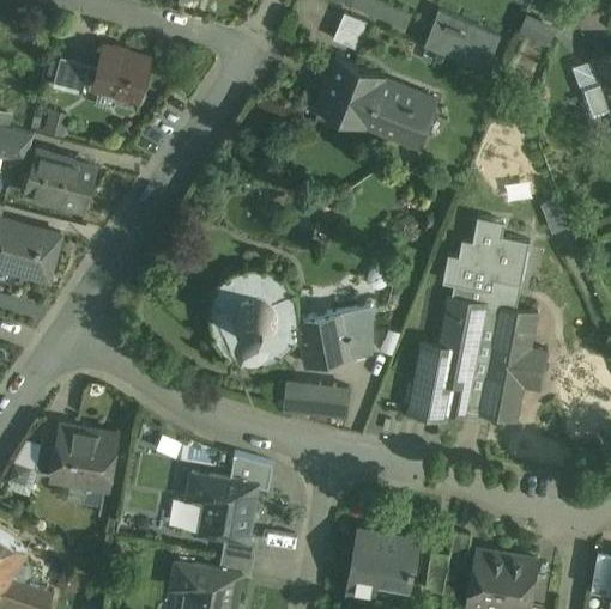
[(587,2),(582,0),(546,0),(540,13),(576,29),(587,2)]
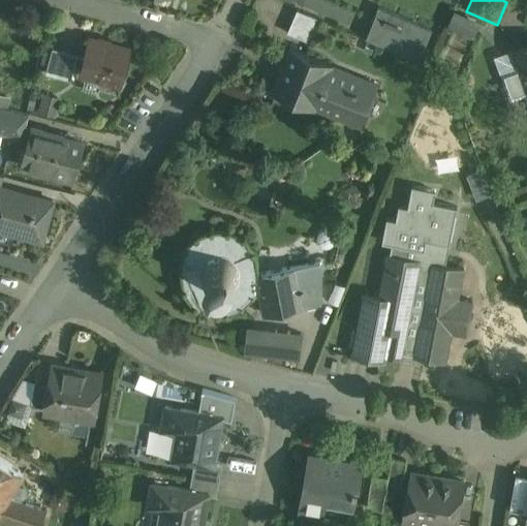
[(430,32),(377,9),(365,40),(417,62),(430,32)]
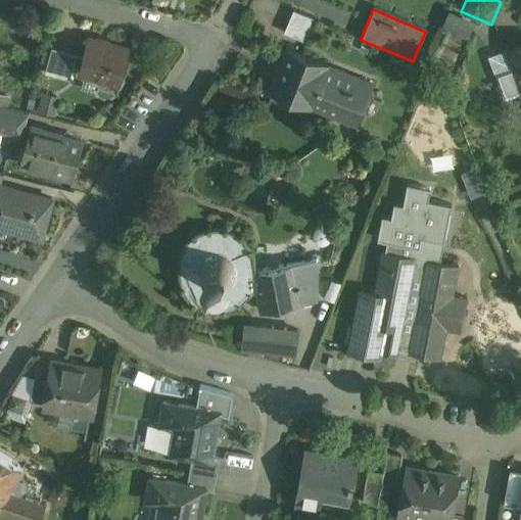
[(294,11),(285,34),(303,42),(313,19),(294,11)]
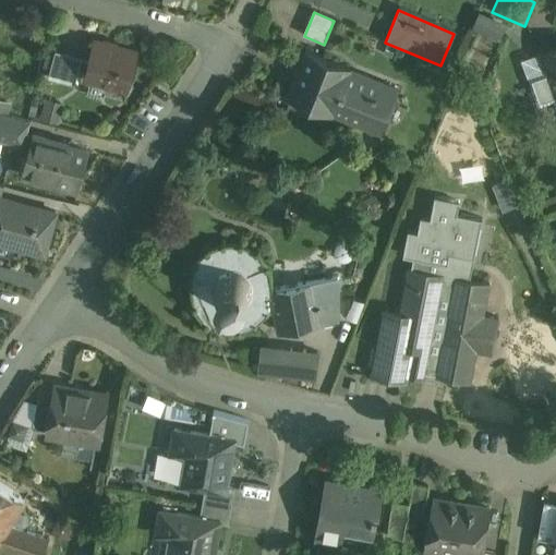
[(497,45),(506,24),(484,14),(475,36),(497,45)]
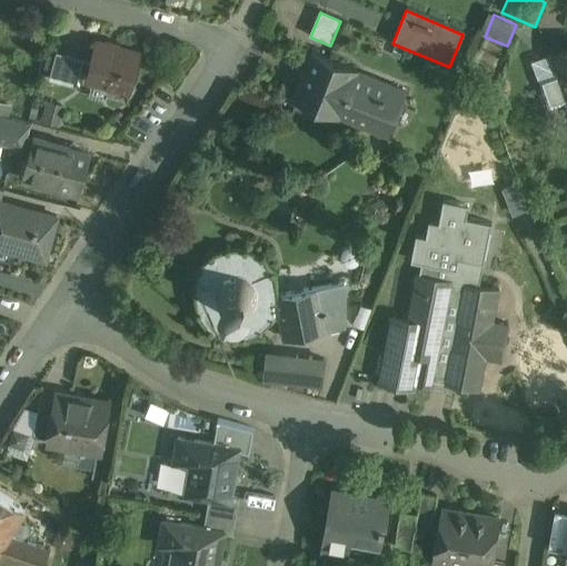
[(137,56),(95,45),(85,82),(127,95),(137,56)]
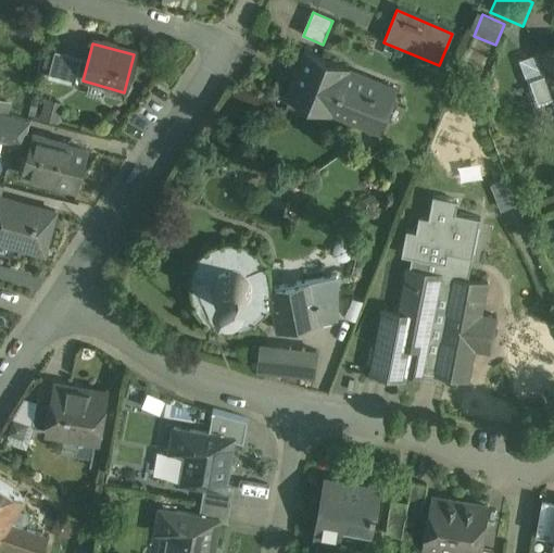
[(553,51),(537,58),(542,73),(553,102),(553,104),(553,51)]
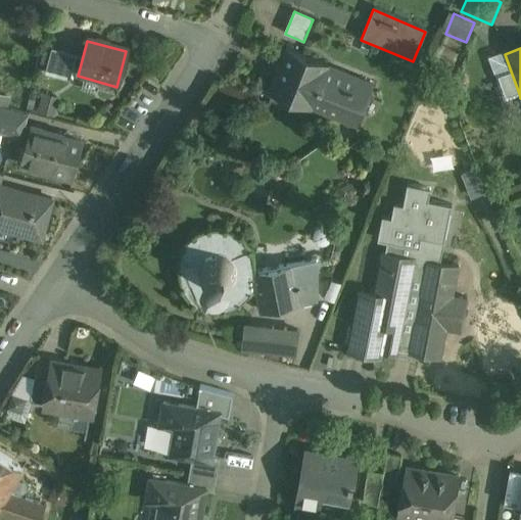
[(76,56),(50,50),(43,76),(68,82),(76,56)]
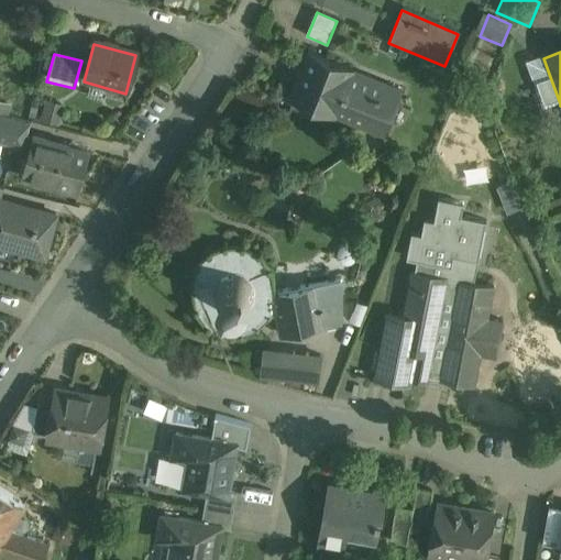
[(400,92),(351,73),(351,72),(307,54),(288,100),(332,118),(333,117),(383,136),(400,92)]
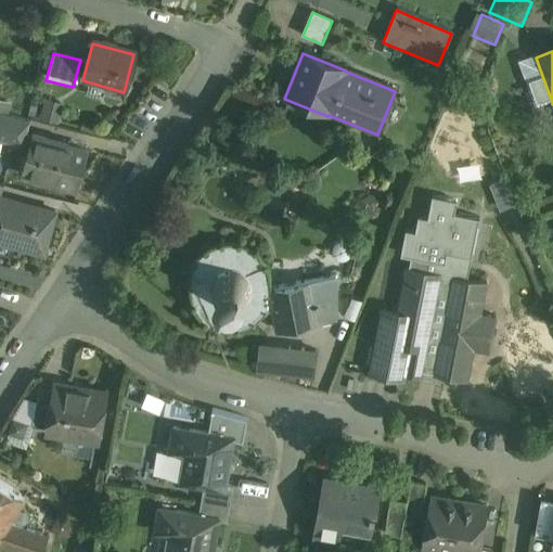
[(552,102),(541,73),(523,80),(534,108),(552,102)]
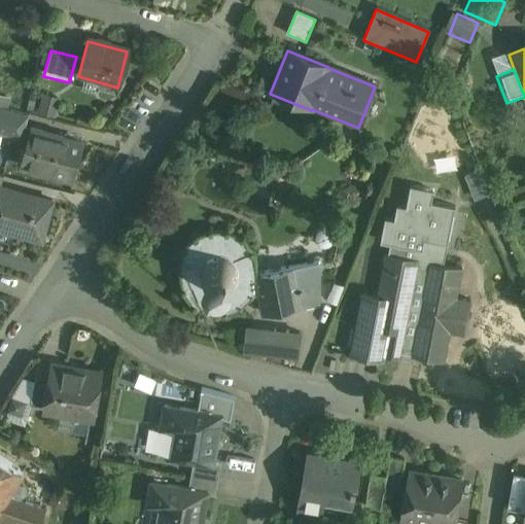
[(29,114),(0,106),(0,133),(23,138),(29,114)]
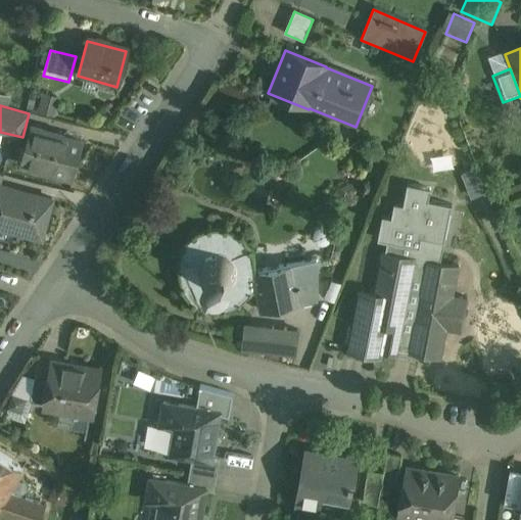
[(62,137),(30,129),(19,166),(72,179),(81,145),(61,139),(62,137)]
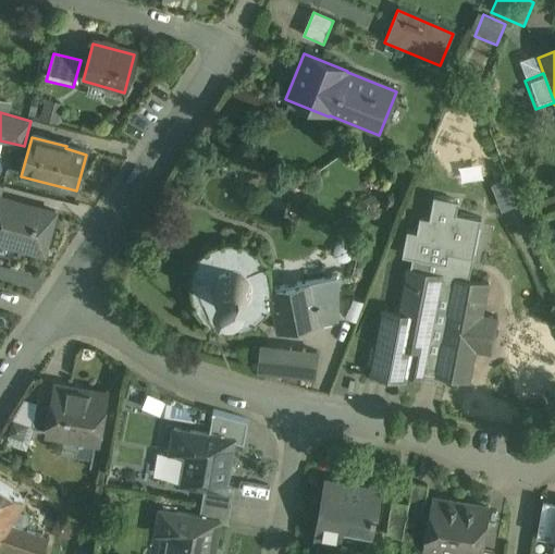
[(503,212),(517,206),(507,181),(492,186),(503,212)]
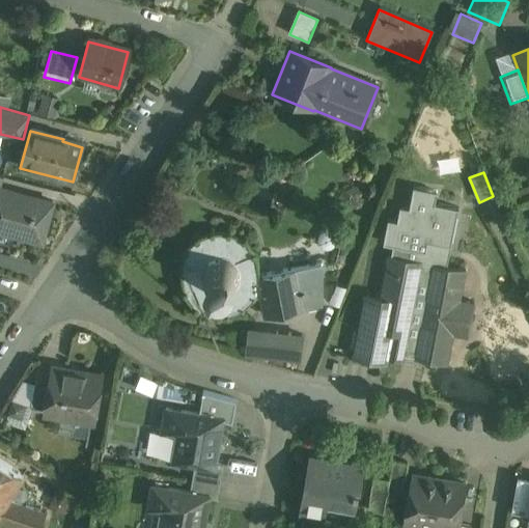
[(0,226),(14,230),(11,237),(40,244),(51,204),(0,190),(0,226)]
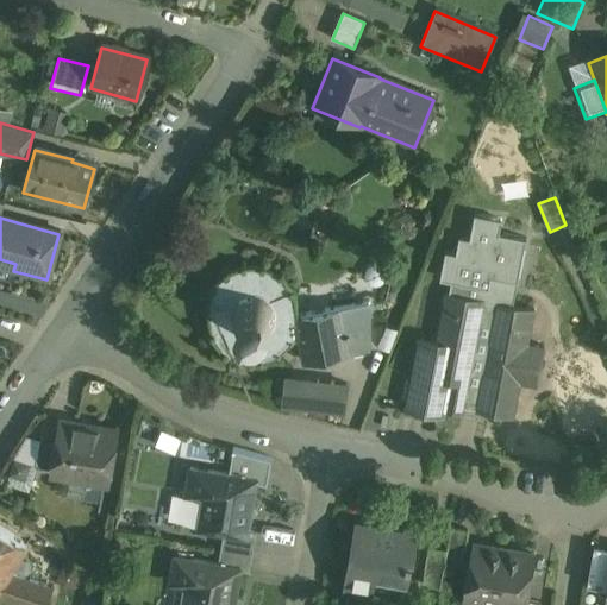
[(236,303),(231,312),(208,312),(213,338),(235,329),(241,335),(249,339),(257,339),(264,335),(270,329),(274,322),(276,322),(295,319),(304,364),(367,352),(367,302),(294,316),(291,298),(269,302),(262,296),(252,295),(243,297),(236,303)]
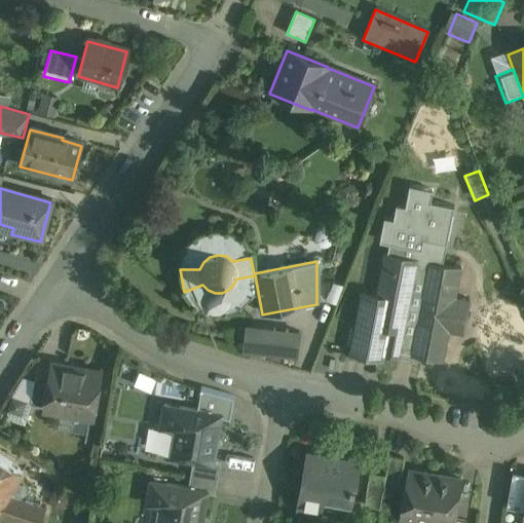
[(384,255),(376,297),(362,294),(360,301),(359,300),(347,357),(382,363),(383,357),(398,360),(400,353),(409,355),(408,357),(441,363),(447,333),(461,335),(469,302),(453,300),(459,269),(426,263),(424,271),(415,269),(417,261),(384,255)]
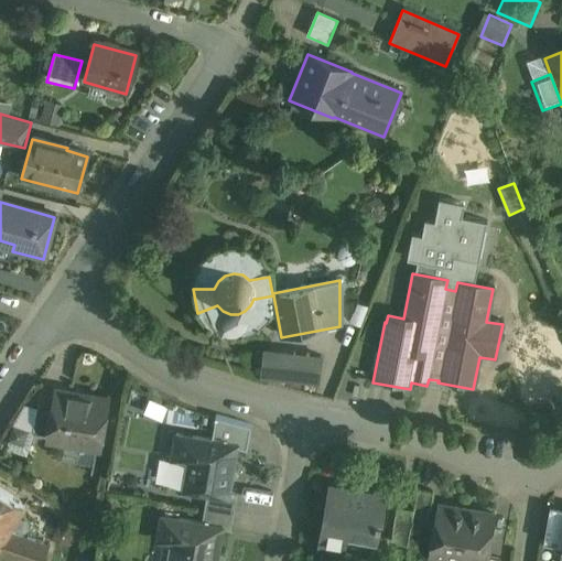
[(292,356),(290,364),(260,362),(259,379),(317,386),(321,359),(292,356)]
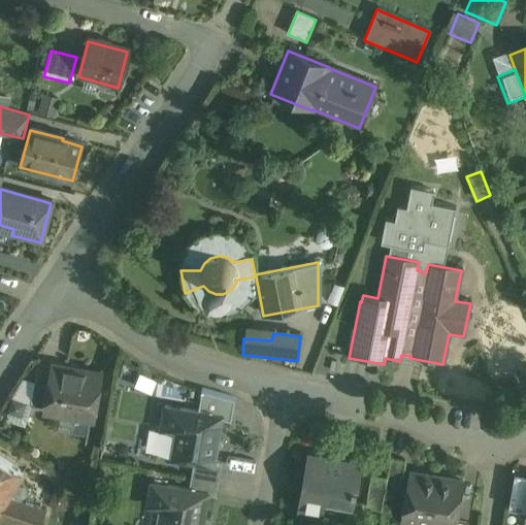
[(100,376),(51,367),(51,371),(44,408),(43,413),(92,421),(100,376)]
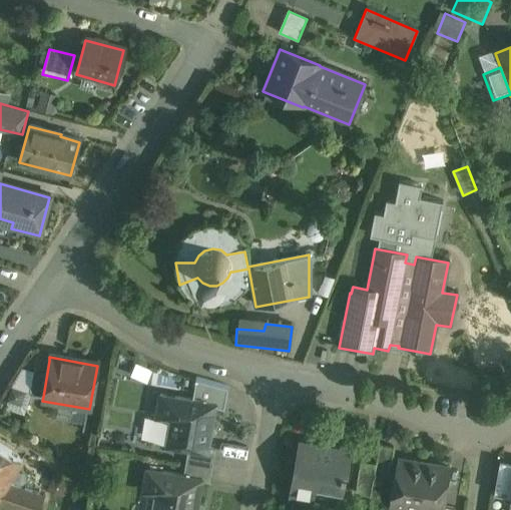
[(49,361),(35,359),(29,394),(43,397),(49,361)]
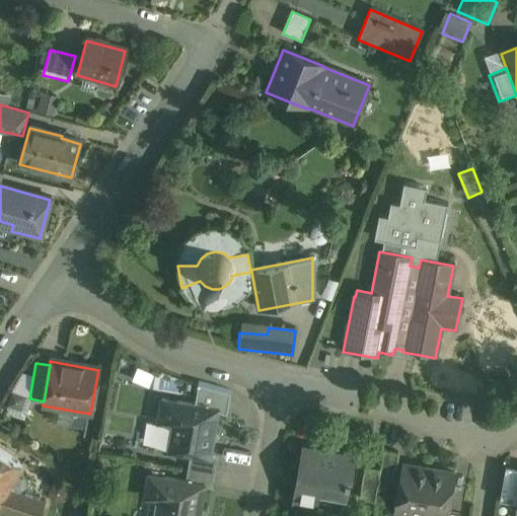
[(230,394),(197,385),(194,408),(216,412),(216,414),(226,416),(230,394)]
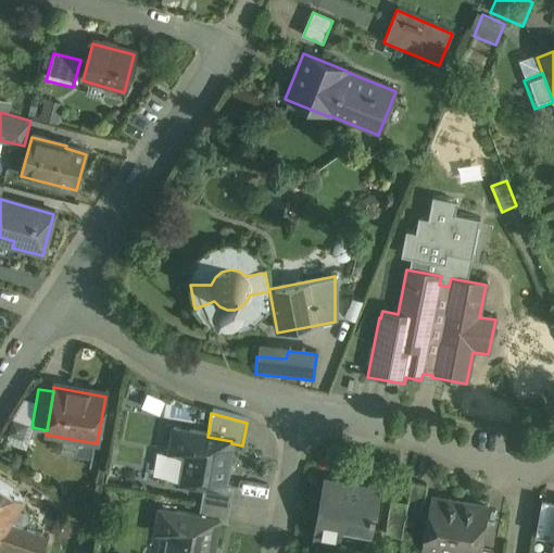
[(208,437),(173,430),(168,453),(173,454),(187,456),(183,482),(177,482),(177,484),(202,489),(223,492),(223,491),(223,490),(218,489),(223,468),(227,469),(231,443),(231,441),(208,437)]
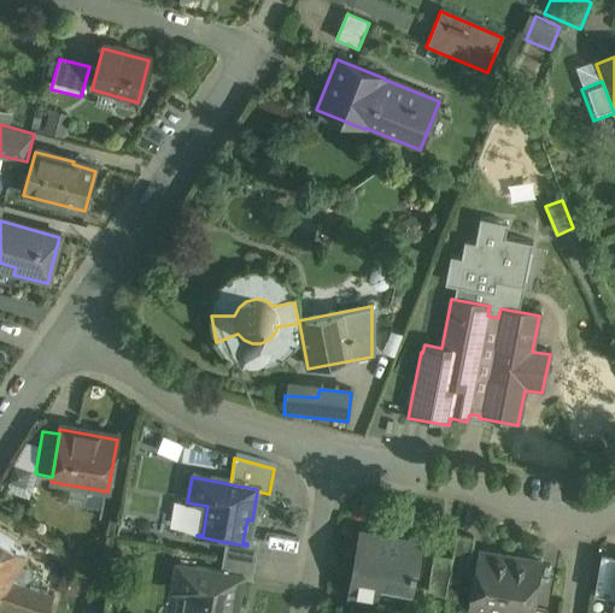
[(208,506),(192,504),(187,534),(197,535),(203,535),(208,506)]
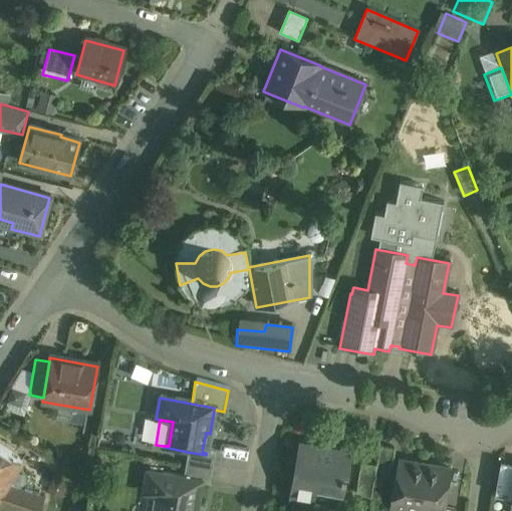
[(349,454),(299,445),(290,497),(311,501),(314,487),(339,492),(339,494),(341,494),(343,479),(345,480),(349,454)]
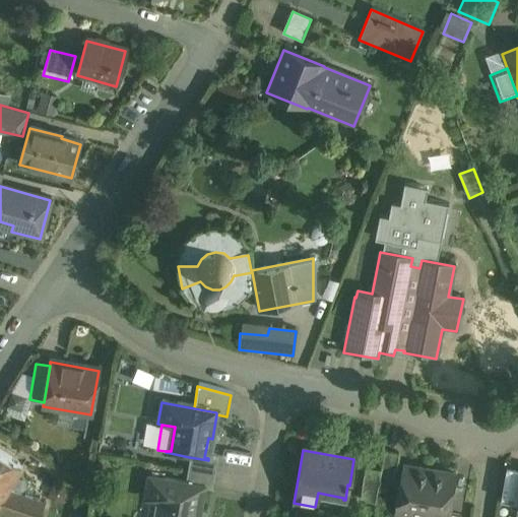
[(22,467),(0,453),(0,502),(8,491),(22,467)]
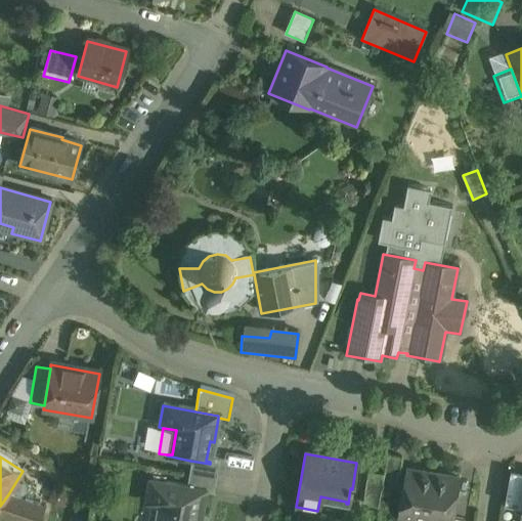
[(400,460),(386,458),(383,476),(381,485),(395,488),(400,460)]
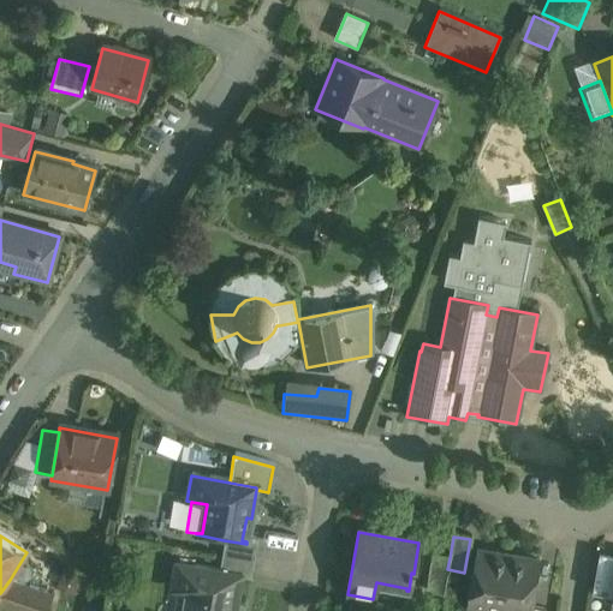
[(247,544),(224,540),(221,556),(251,562),(254,547),(255,547),(256,544),(247,543),(247,544)]
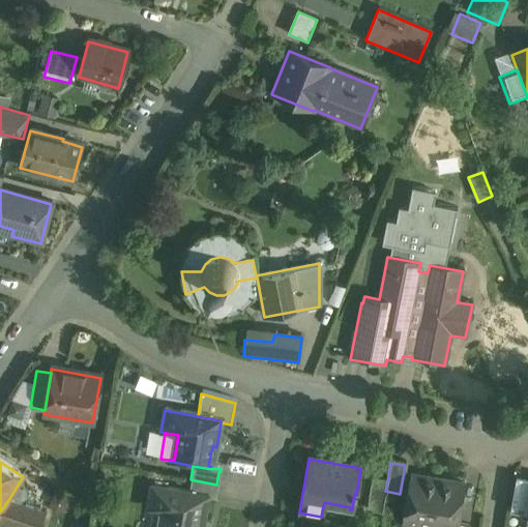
[(438,482),(411,477),(403,522),(424,526),(430,526),(438,482)]
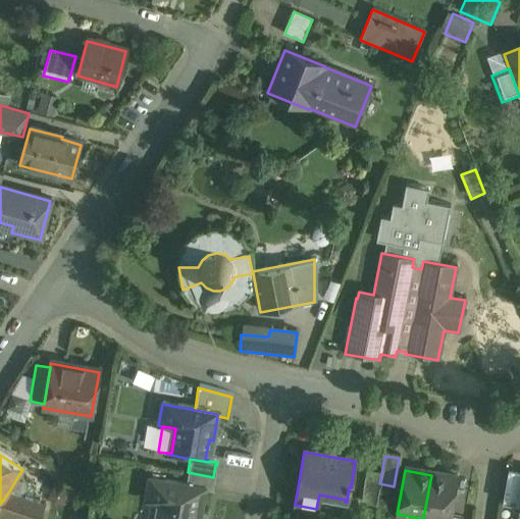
[(213,477),(188,472),(186,486),(204,489),(204,491),(212,492),(212,489),(211,489),(213,477)]
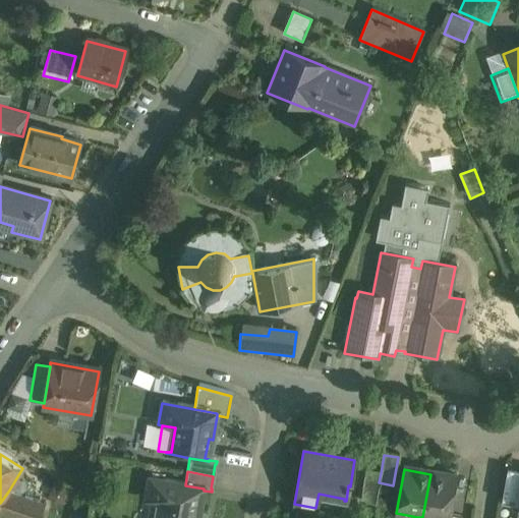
[(381,473),(365,471),(359,501),(376,504),(379,482),(381,473)]
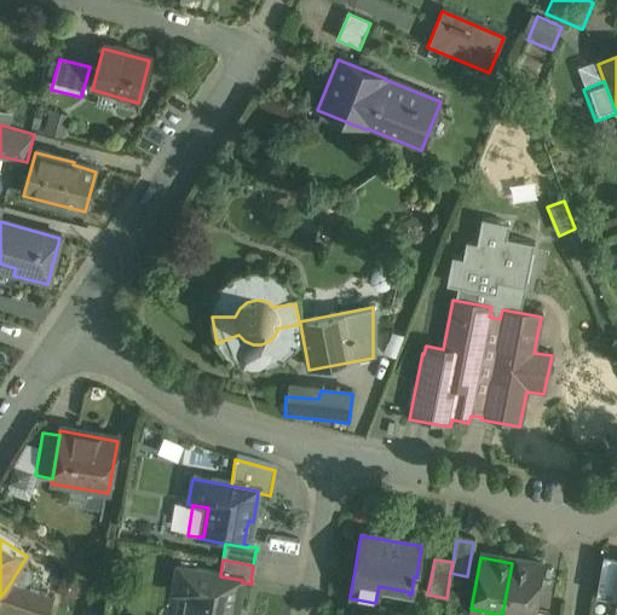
[(616,562),(603,560),(595,598),(616,602),(616,562)]
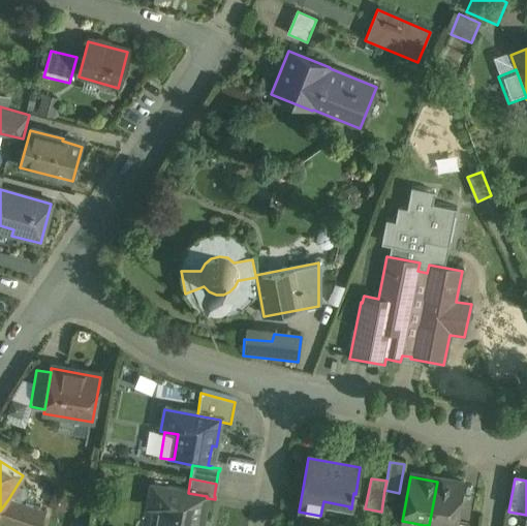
[(461,486),(437,482),(429,525),(455,525),(455,524),(461,486)]
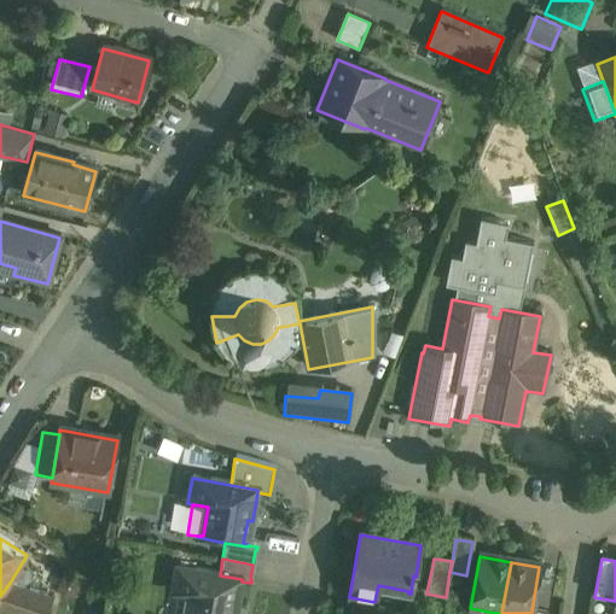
[(220,576),(176,568),(172,594),(192,597),(190,613),(230,613),(231,609),(237,610),(242,582),(242,579),(220,576)]
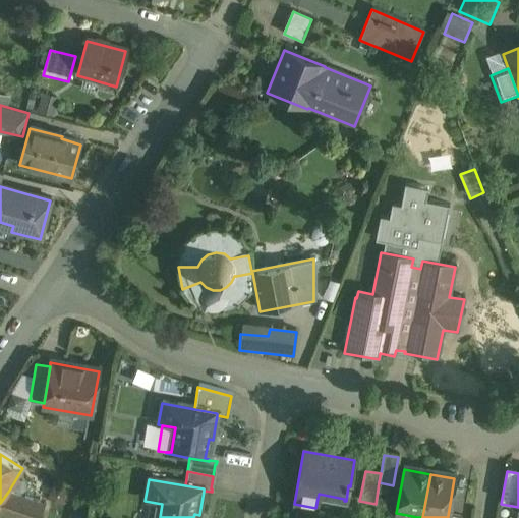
[(38,517),(43,505),(8,492),(0,503),(0,514),(10,517),(38,517)]
